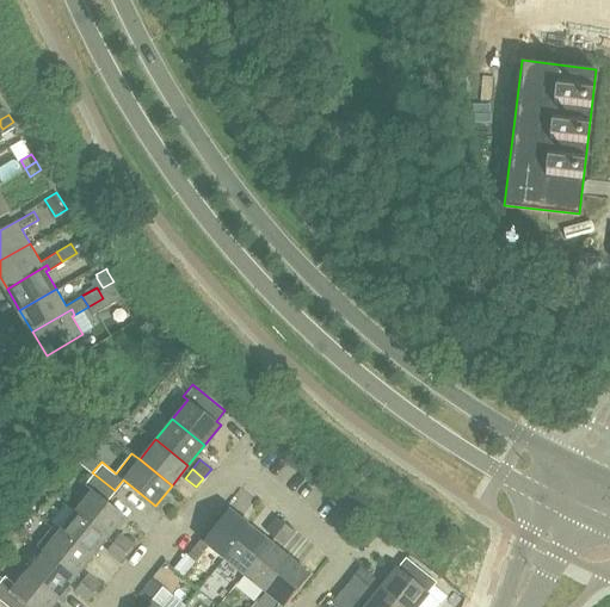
[(92,489),(75,509),(108,536),(124,515),(106,501),(115,490),(92,472),(84,483),(92,489)]
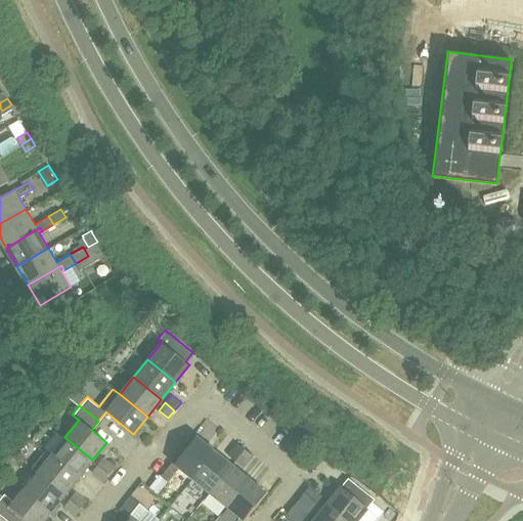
[(178,467),(191,478),(213,450),(195,436),(174,464),(171,462),(160,475),(159,474),(148,486),(157,493),(178,467)]
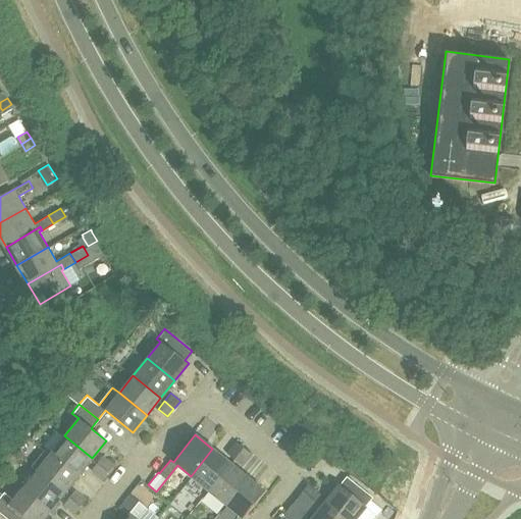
[(64,435),(51,453),(79,475),(92,458),(64,435)]
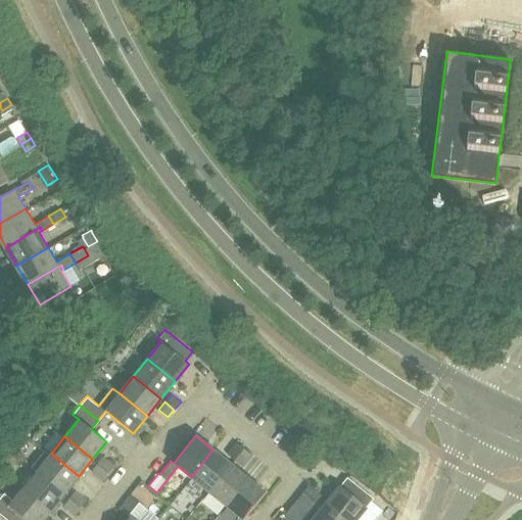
[(227,454),(234,459),(243,447),(236,442),(227,454)]
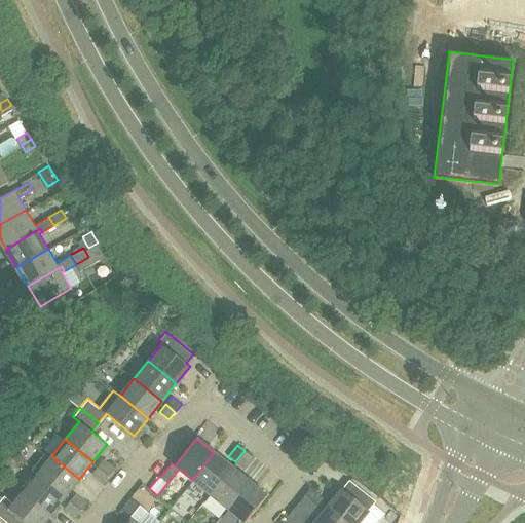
[(251,455),(245,450),(235,461),(241,467),(251,455)]
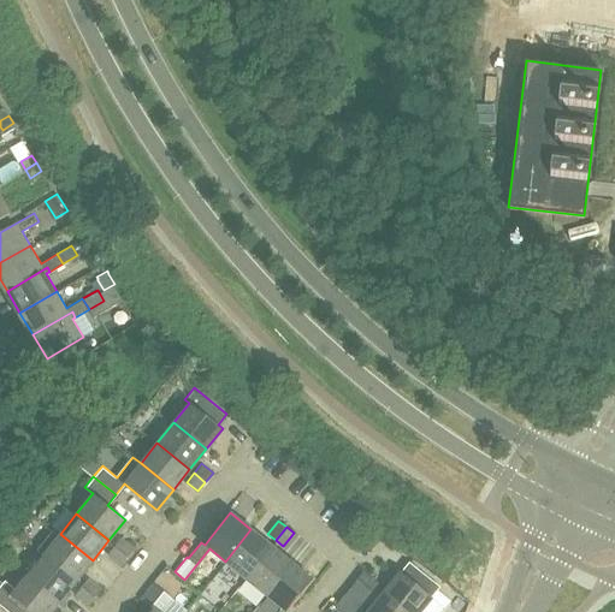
[(37,550),(43,554),(76,581),(93,560),(60,534),(53,529),(37,550)]
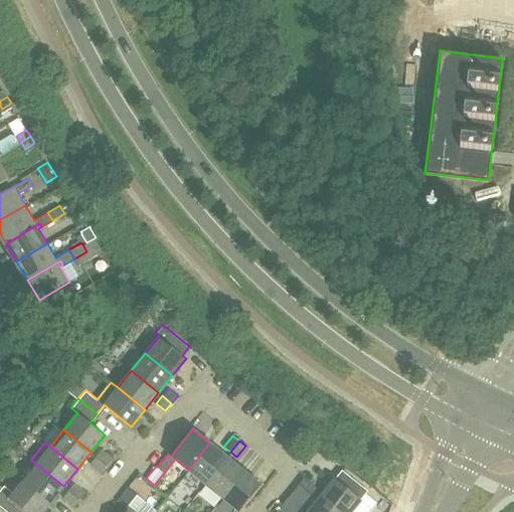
[(204,484),(226,456),(209,443),(188,470),(204,484)]
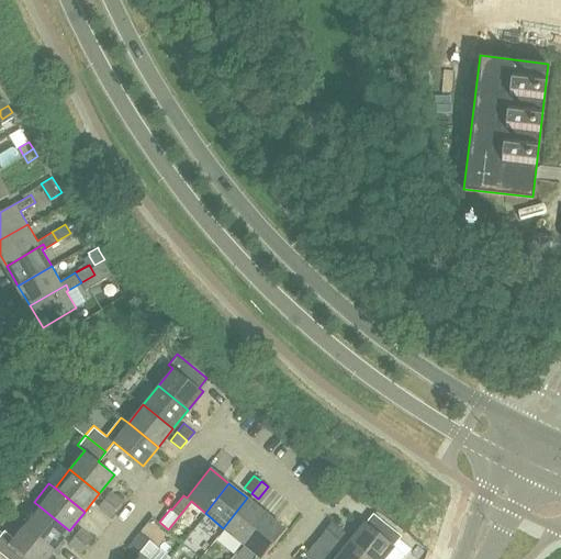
[(110,490),(103,498),(116,507),(122,500),(110,490)]
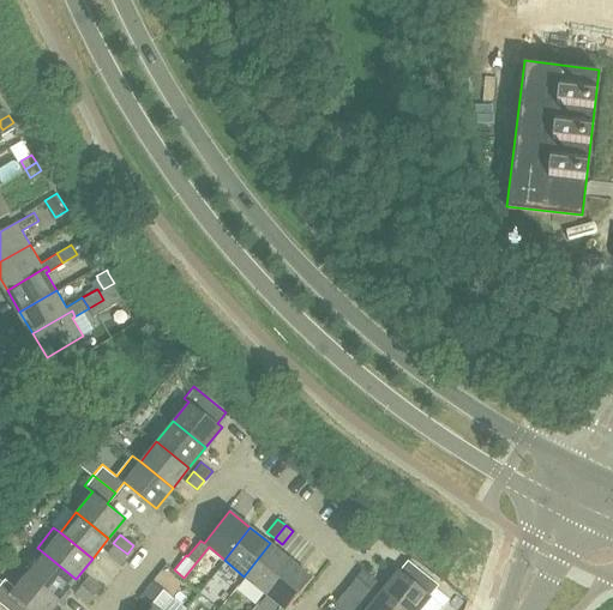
[(127,554),(113,543),(107,550),(120,561),(127,554)]
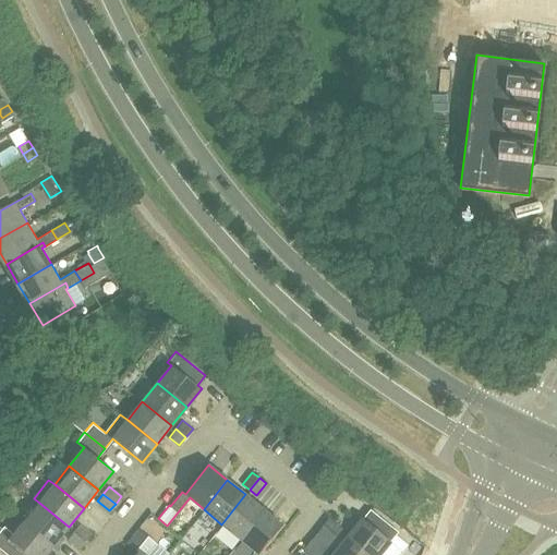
[(240,539),(264,509),(245,494),(221,525),(240,539)]
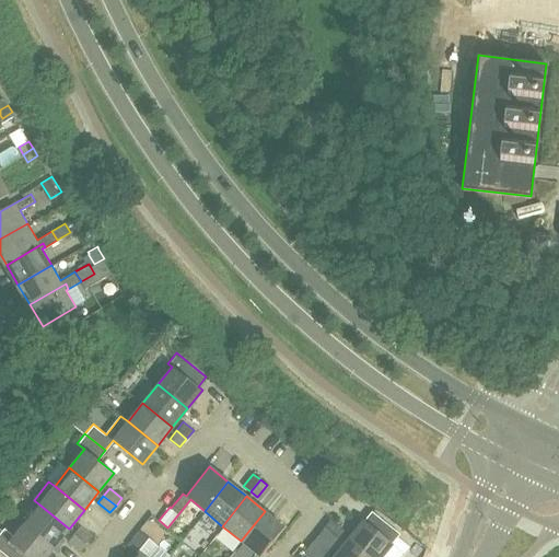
[(39,505),(24,523),(54,546),(69,529),(39,505)]
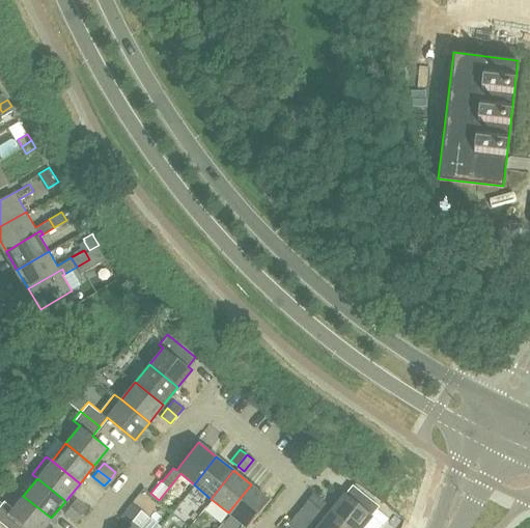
[(317,505),(327,513),(330,510),(351,527),(361,527),(380,505),(352,482),(344,493),(343,493),(332,506),(323,499),(317,505)]
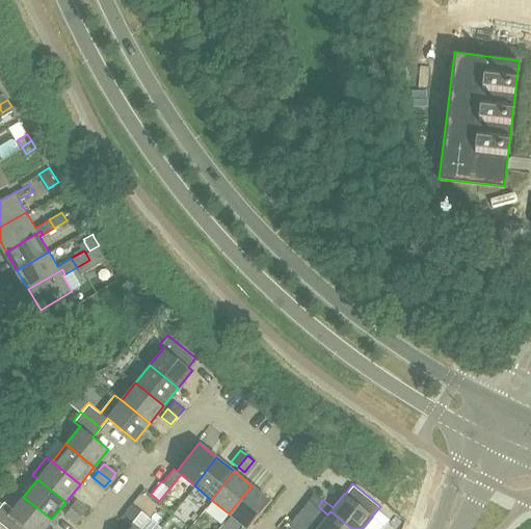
[(248,528),(247,528),(269,500),(251,485),(229,513),(242,525),(238,528),(248,528)]
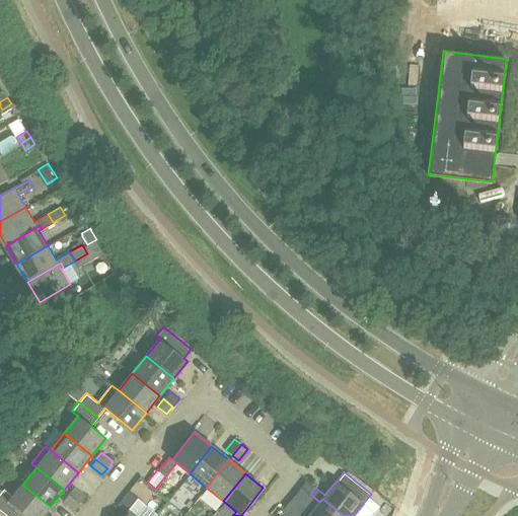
[(300,487),(310,494),(315,488),(305,480),(300,487)]
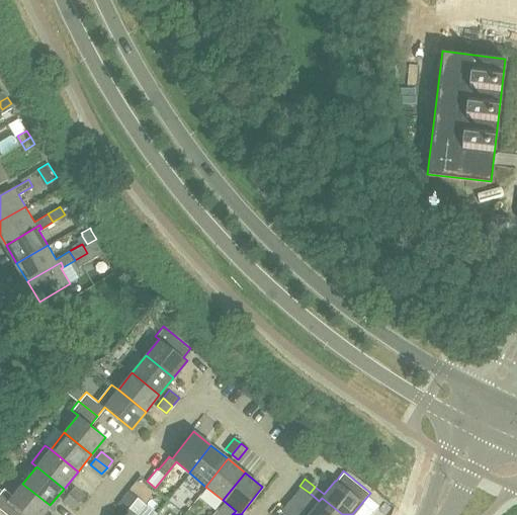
[(22,484),(13,495),(4,487),(0,492),(0,508),(8,514),(16,514),(20,511),(25,514),(41,514),(50,505),(22,484)]
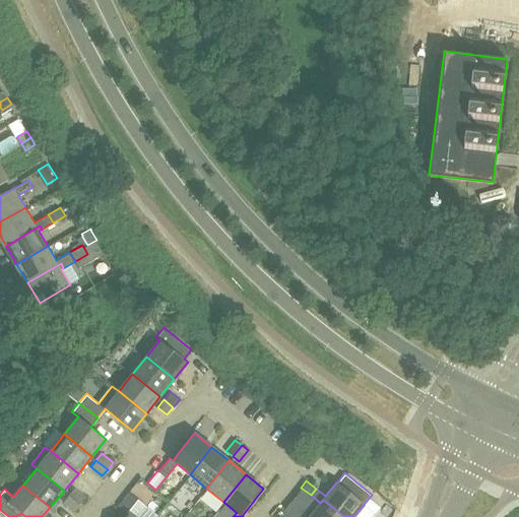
[(74,488),(68,494),(79,503),(85,497),(74,488)]
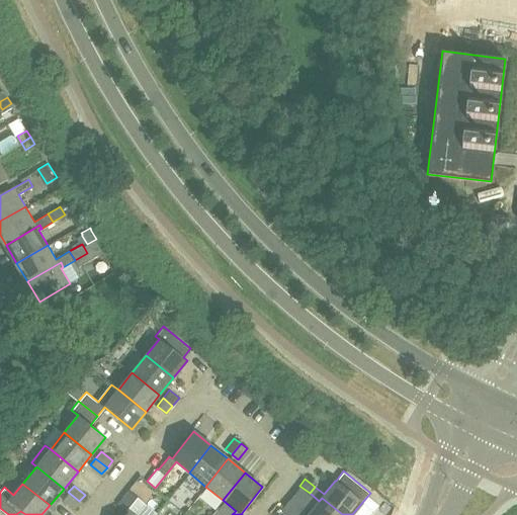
[(79,501),(68,492),(63,499),(74,508),(79,501)]
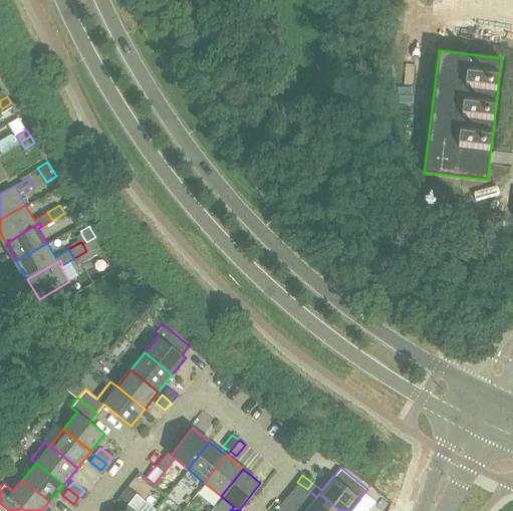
[(132,510),(143,497),(136,492),(131,498),(122,492),(116,499),(127,507),(123,510),(132,510)]
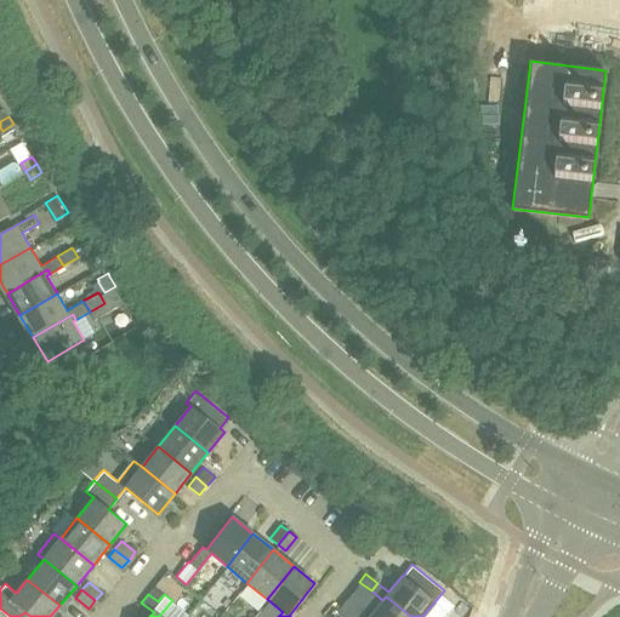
[(410,616),(386,596),(382,600),(369,616),(370,616),(410,616)]
